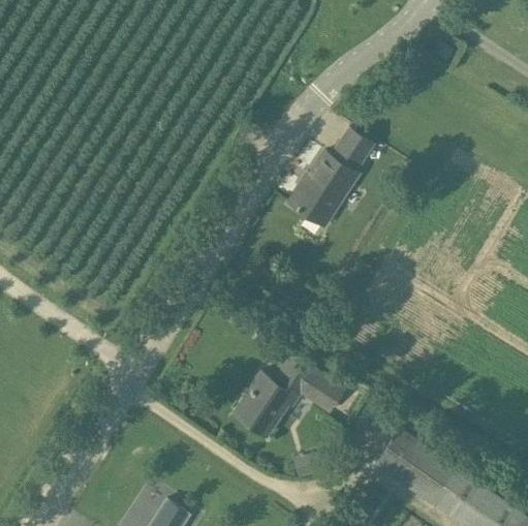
[(455,50),(441,41),(435,52),(448,60),(455,50)]
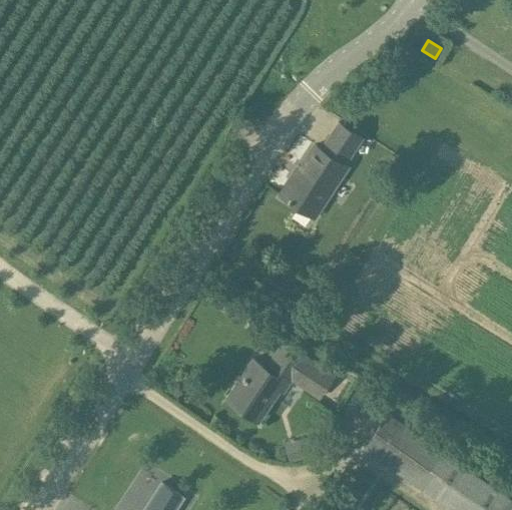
[(363,139),(340,124),(330,139),(352,154),(363,139)]
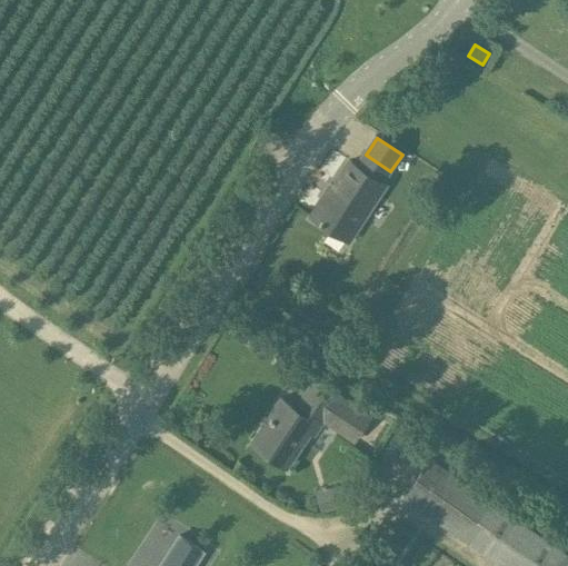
[(351,165),(315,220),(350,242),(364,222),(360,219),(382,185),(351,165)]
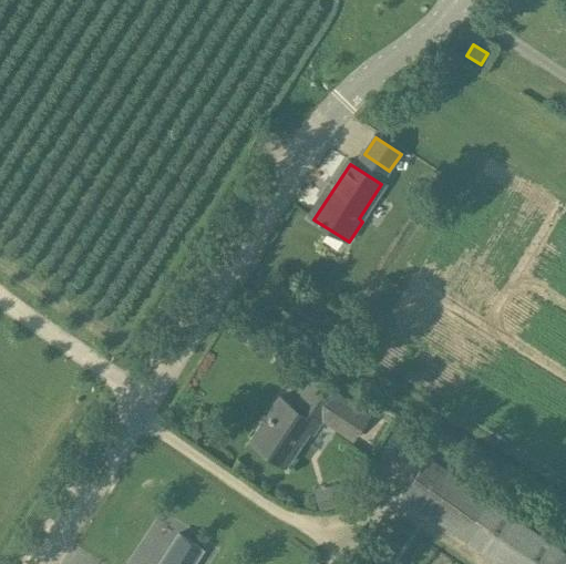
[(264,426),(251,443),(287,467),(310,432),(314,434),(322,421),(353,442),(370,418),(316,380),(305,396),(317,404),(308,418),(281,399),(280,400),(284,402),(266,427),(264,426)]
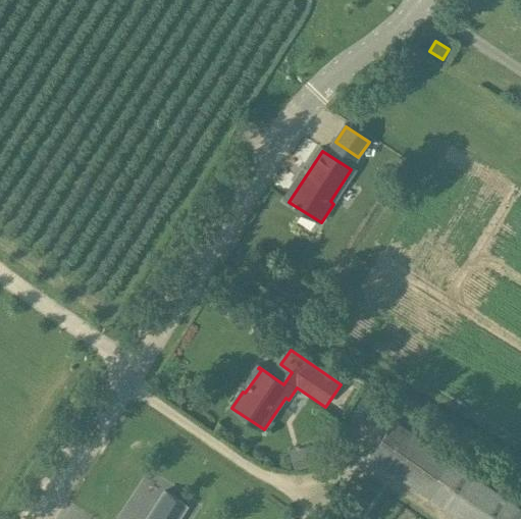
[(377,430),(391,406),(366,393),(353,416),(377,430)]
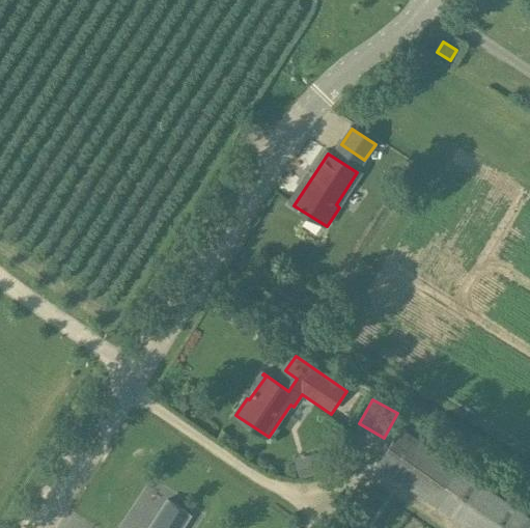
[(529,519),(402,431),(377,468),(465,527),(529,527),(529,519)]
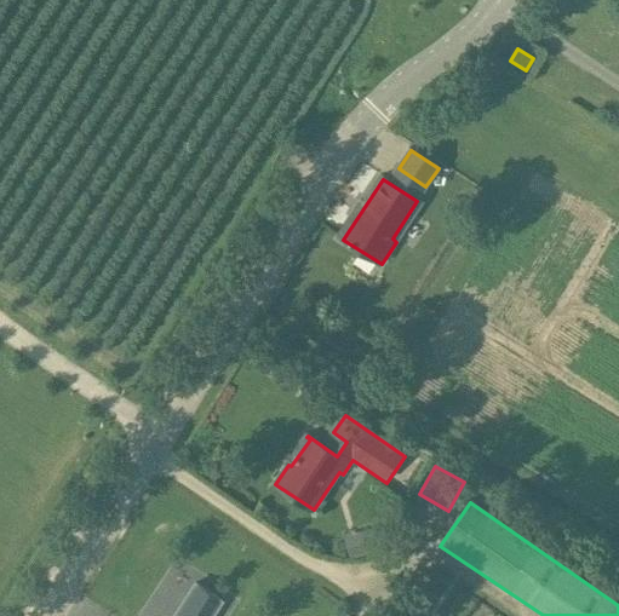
[(349,537),(354,557),(378,552),(373,531),(349,537)]
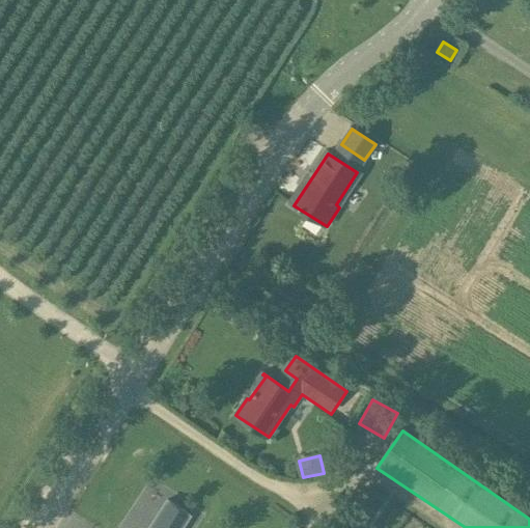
[(167,501),(150,527),(185,527),(193,517),(167,501)]
